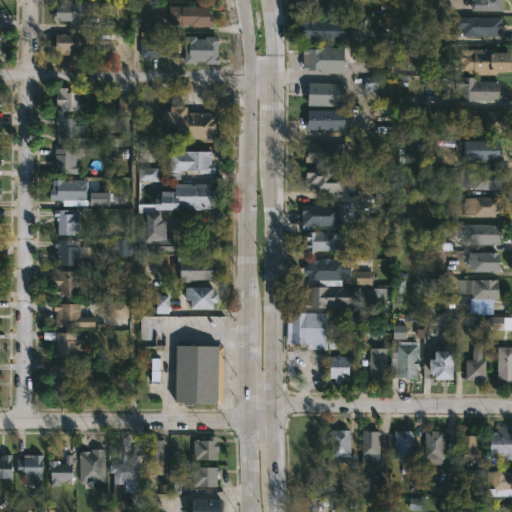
[(330,0),(330,9),(293,9),(293,0),(330,0)]
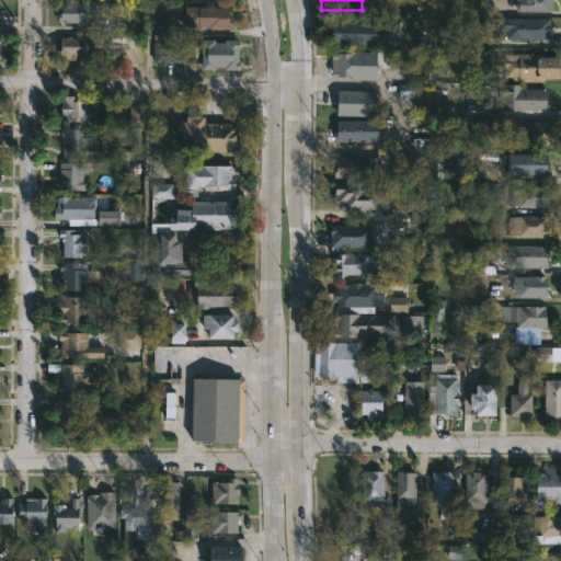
[(552,0),(552,11),(517,11),(517,0),(552,0)]
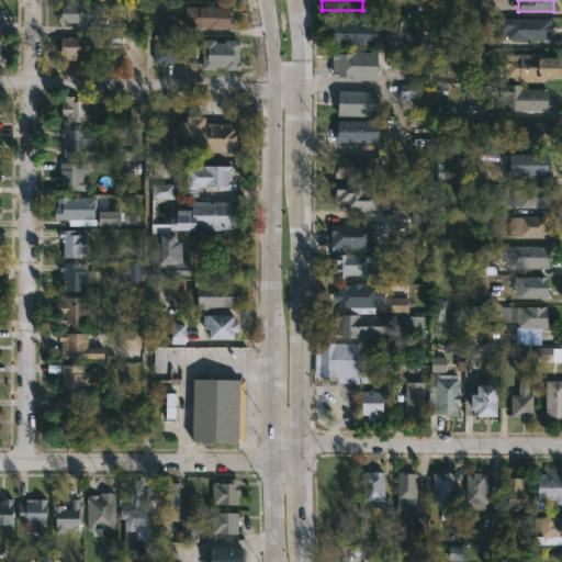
[(96,17),(96,25),(79,24),(79,22),(60,22),(63,2),(89,3),(89,1),(100,1),(100,17),(96,17)]
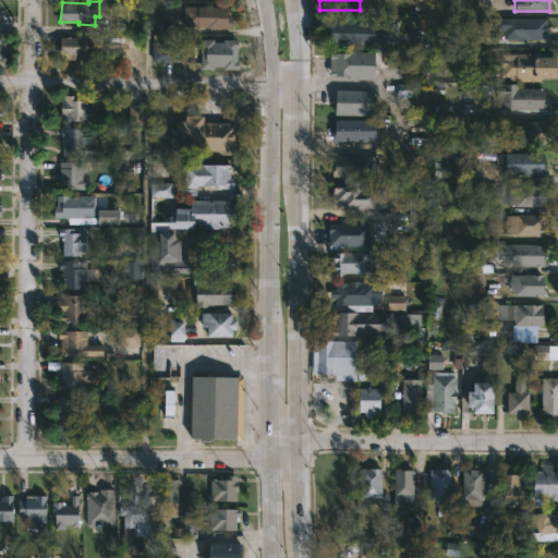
[(230,15),(234,16),(234,26),(187,26),(187,19),(185,19),(185,5),(230,7),(230,15)]
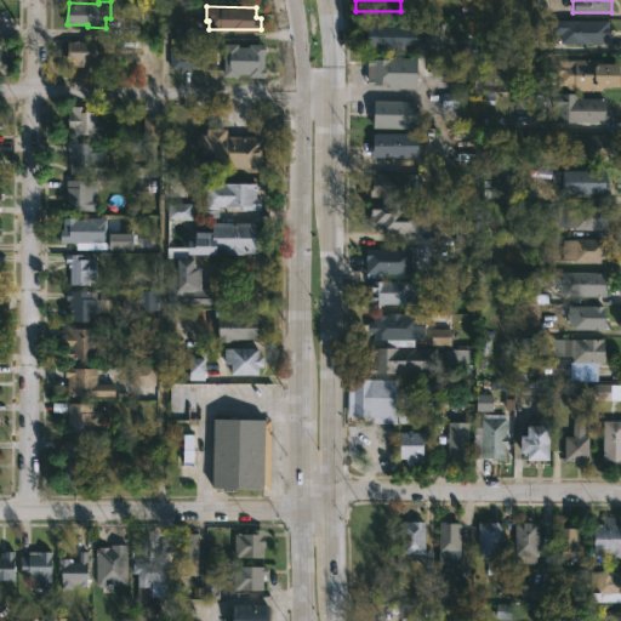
[(611,34),(611,44),(563,44),(563,34),(553,34),(553,20),(611,20),(611,34)]
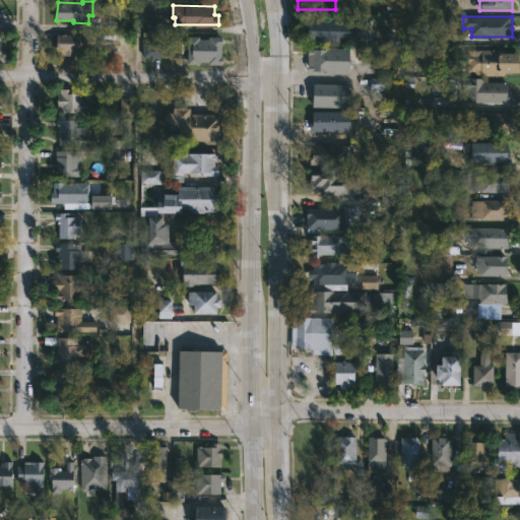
[(352,20),(352,29),(361,29),(361,42),(310,41),(310,34),(307,34),(308,25),(310,25),(310,19),(352,20)]
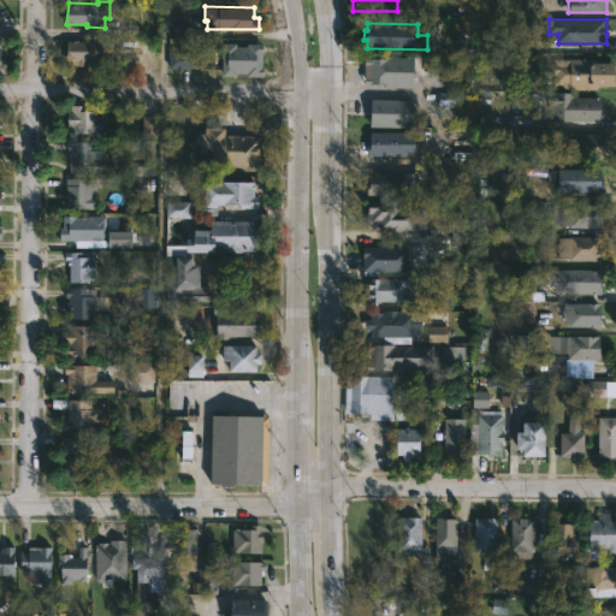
[(114,41),(114,61),(88,60),(88,65),(77,65),(69,64),(69,59),(66,59),(66,49),(69,49),(69,40),(114,41)]
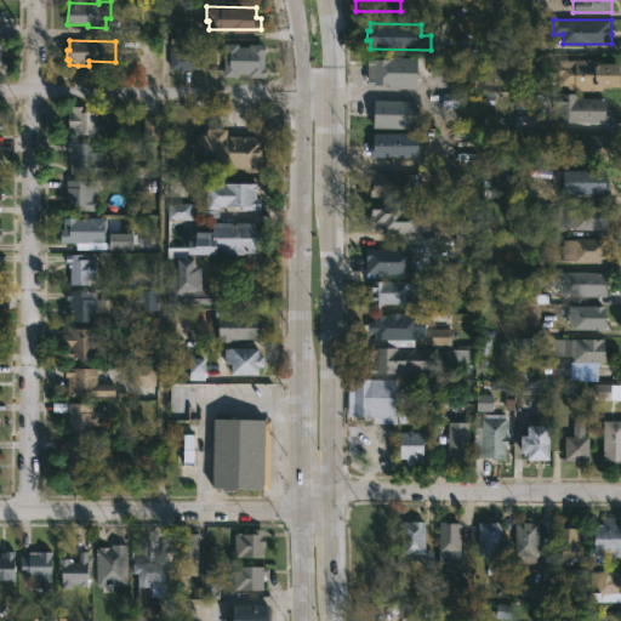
[(469,52),(471,40),(460,40),(460,52),(469,52)]
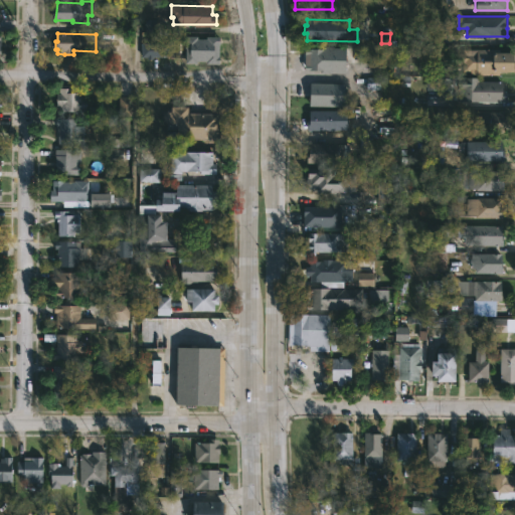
[(222,36),(222,43),(219,43),(219,61),(198,60),(198,63),(187,63),(187,36),(199,36),(199,38),(207,38),(208,36),(222,36)]
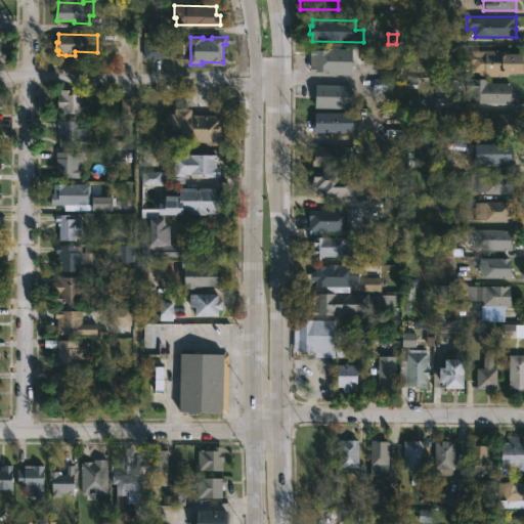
[(150,58),(143,57),(144,44),(170,44),(170,58),(150,58)]
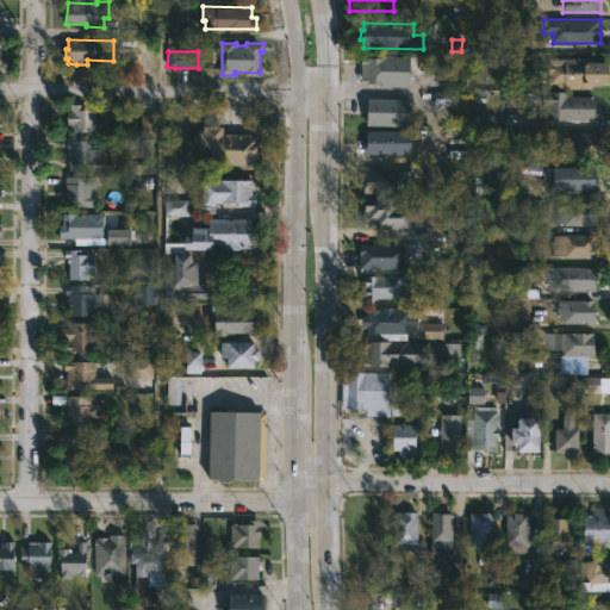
[(398,54),(403,55),(403,66),(397,66),(397,88),(380,87),(380,82),(366,82),(366,56),(381,56),(381,54),(398,54)]
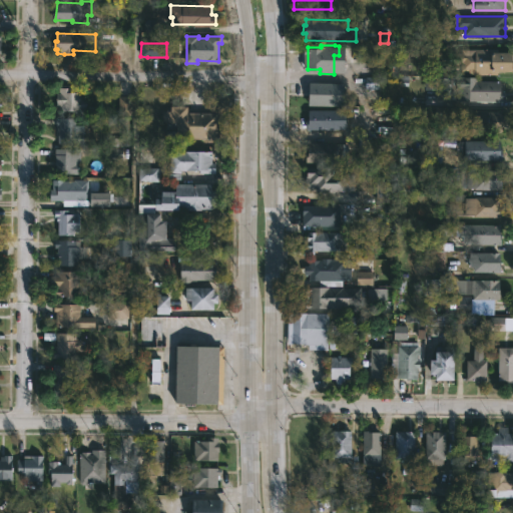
[(512,51),(512,71),(499,71),(499,74),(476,73),(476,70),(462,70),(462,51),(470,51),(470,47),(498,48),(498,51),(512,51)]
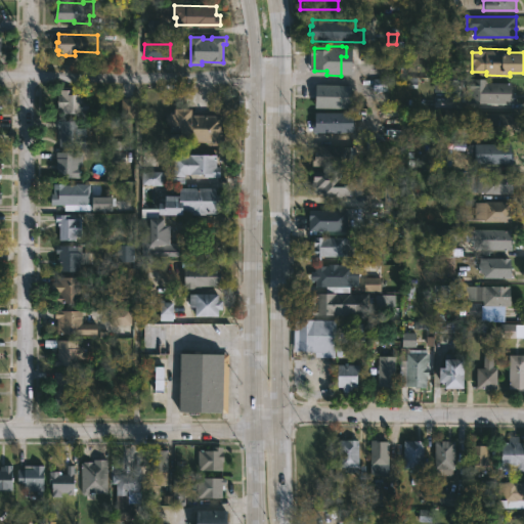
[(386,79),(372,79),(373,92),(387,92),(386,79)]
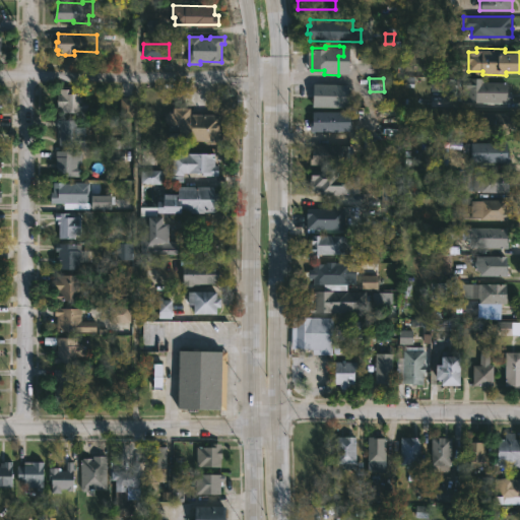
[(484,78),(484,82),(510,82),(510,93),(513,93),(513,103),(463,103),(463,101),(454,99),(454,90),(432,90),(432,78),(454,78),(454,84),(458,84),(458,79),(463,79),(463,78),(484,78)]
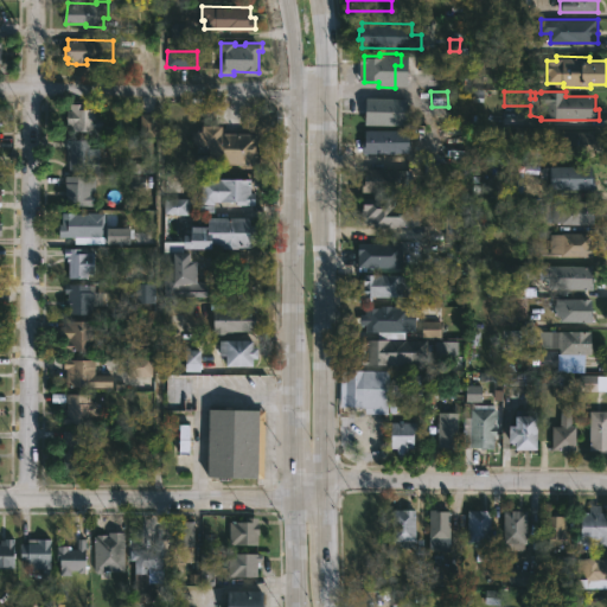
[(407,108),(407,121),(396,121),(396,126),(366,125),(368,97),(406,98),(404,108),(407,108)]
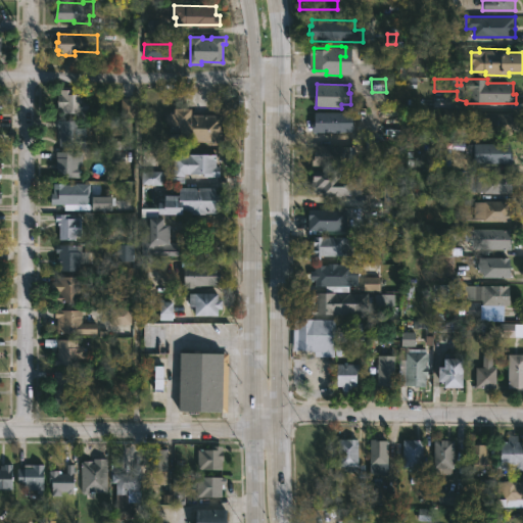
[(74,89),(74,94),(85,94),(85,100),(90,100),(90,111),(85,111),(85,115),(73,115),(73,112),(62,112),(62,107),(60,107),(60,89),(74,89)]
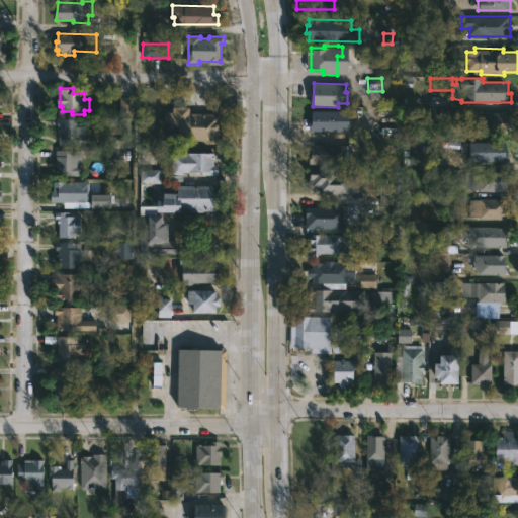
[(133,98),(119,97),(119,115),(132,116),(133,98)]
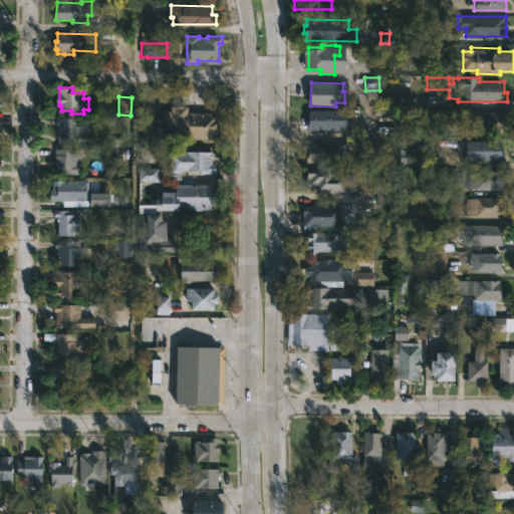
[(190,105),(190,111),(220,112),(220,140),(188,139),(188,133),(179,133),(179,122),(164,122),(164,110),(173,110),(173,105),(190,105)]
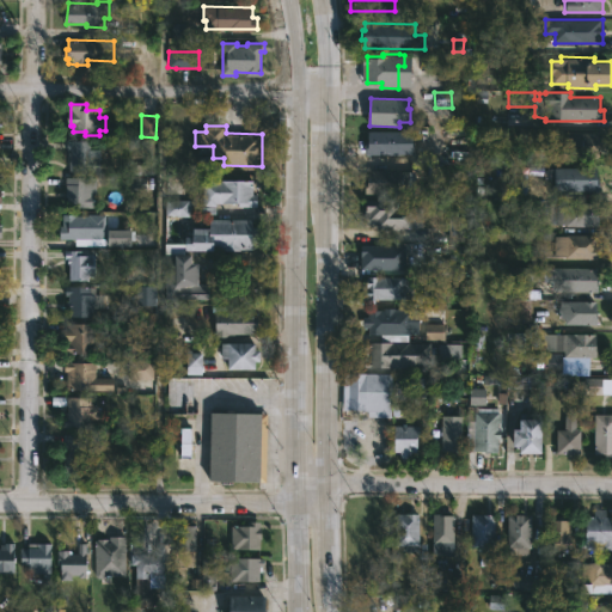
[(402,132),(410,132),(410,141),(415,141),(415,154),(367,154),(367,140),(371,140),(369,132),(402,132)]
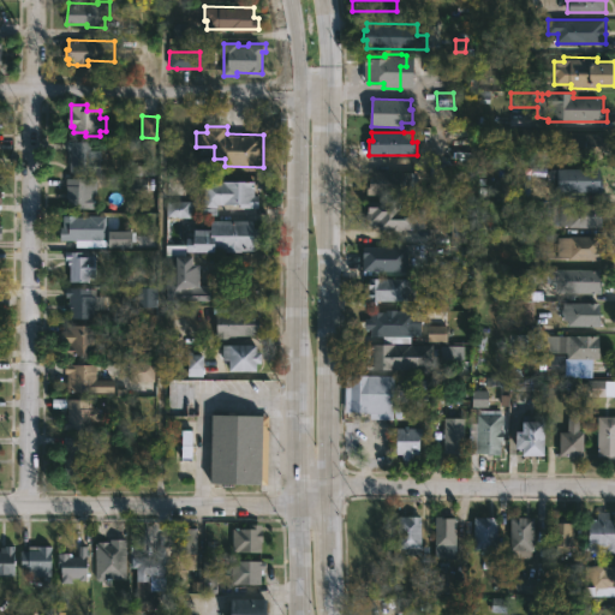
[(604,133),(604,157),(560,156),(560,139),(565,139),(566,132),(604,133)]
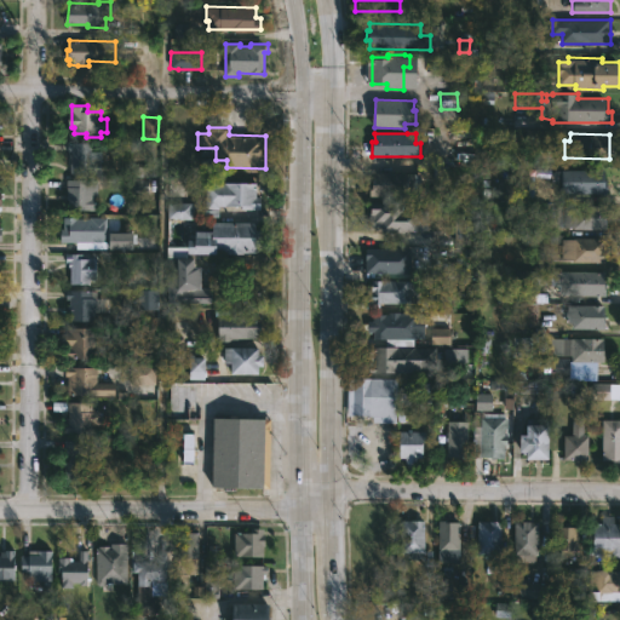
[(103,150),(103,173),(72,172),(73,151),(68,151),(69,142),(93,142),(92,150),(103,150)]
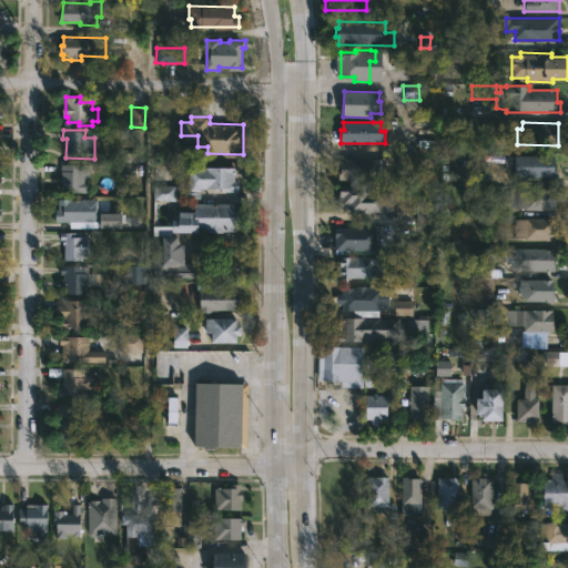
[(556,155),(556,165),(558,165),(559,176),(517,178),(517,155),(556,155)]
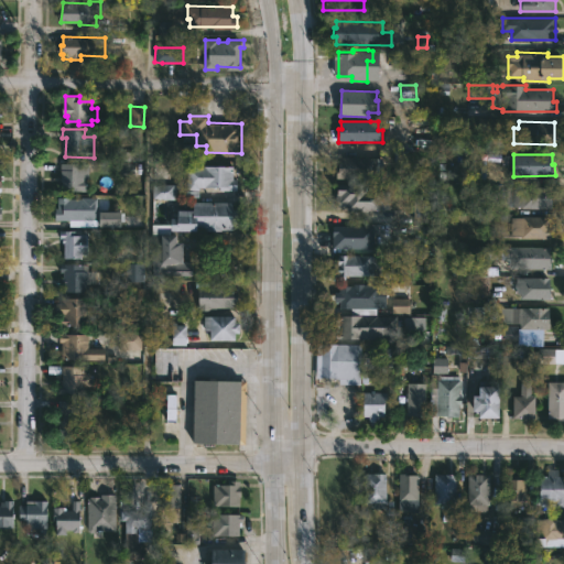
[(381,179),(338,179),(338,165),(340,166),(340,156),(381,156),(381,179)]
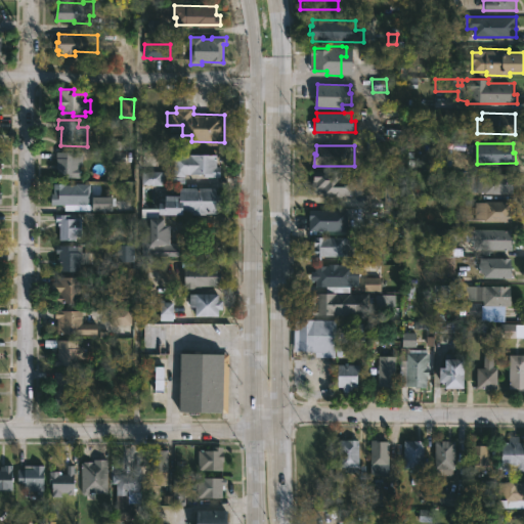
[(83,178),(57,178),(57,151),(83,151),(83,178)]
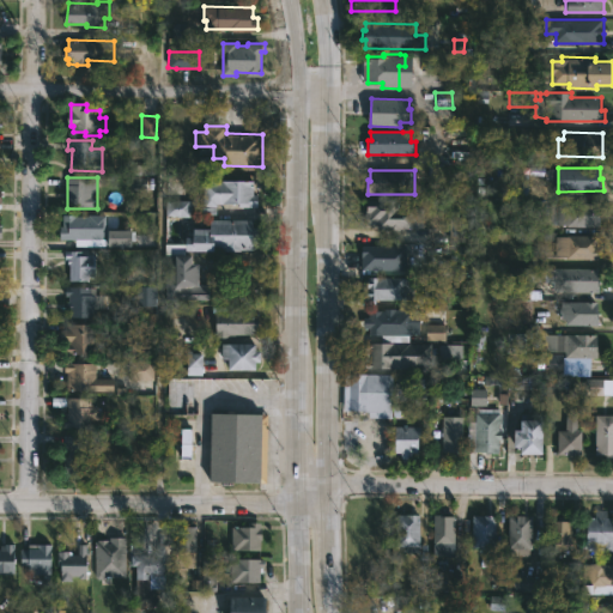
[(254,181),(254,194),(259,194),(259,207),(240,206),(240,204),(218,202),(218,206),(205,206),(205,202),(202,202),(202,194),(205,194),(204,193),(205,187),(204,187),(204,182),(206,181),(254,181)]
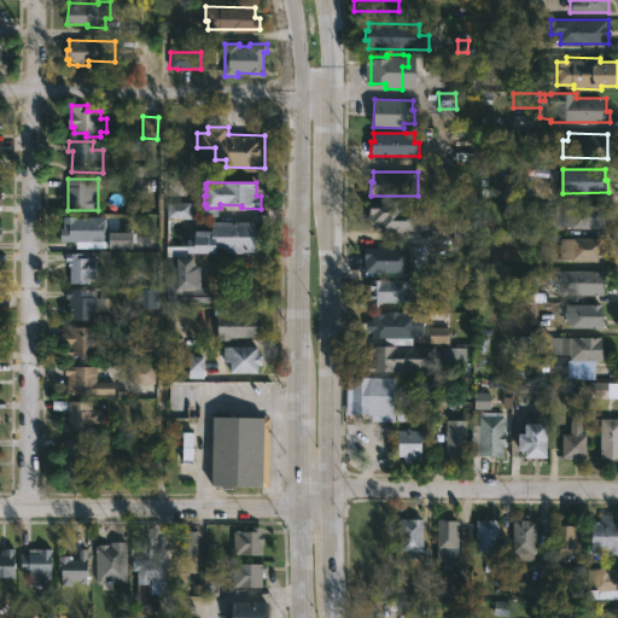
[(396,200),(396,203),(404,203),(404,210),(429,210),(429,231),(384,229),(384,223),(371,223),(371,202),(396,200)]
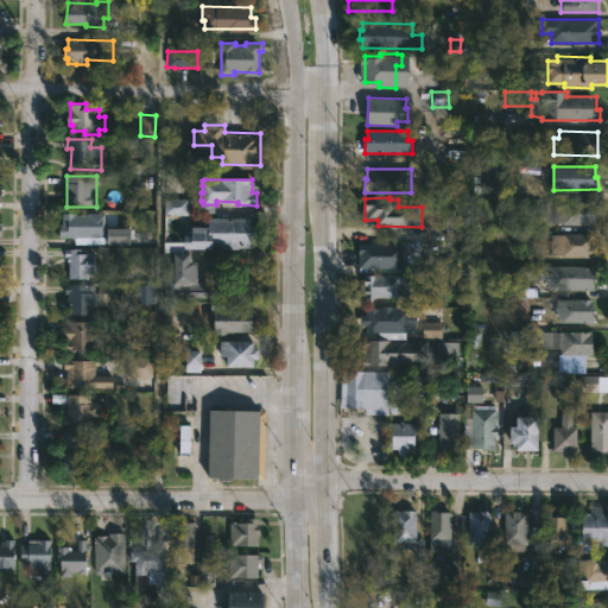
[(188,215),(189,200),(164,200),(164,215),(188,215)]
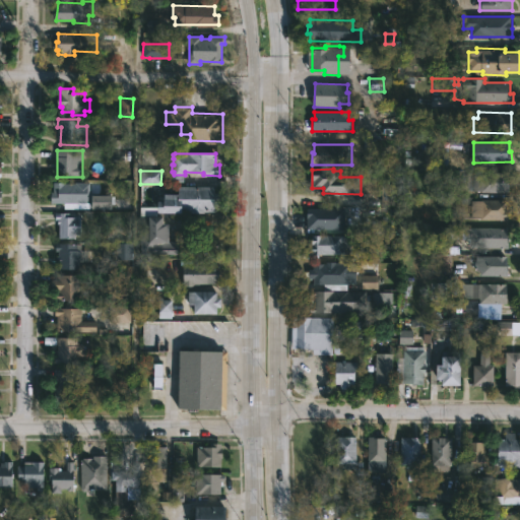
[(510,184),(510,192),(474,192),(474,190),(467,190),(467,173),(510,173),(510,184)]
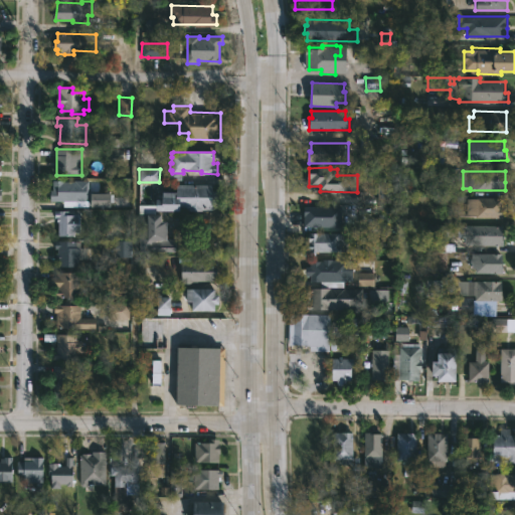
[(89,180),(89,190),(93,190),(93,192),(113,193),(113,194),(116,194),(116,201),(113,201),(113,206),(93,206),(93,198),(89,198),(89,201),(51,200),(51,188),(53,189),(53,180),(75,181),(75,180),(89,180)]
